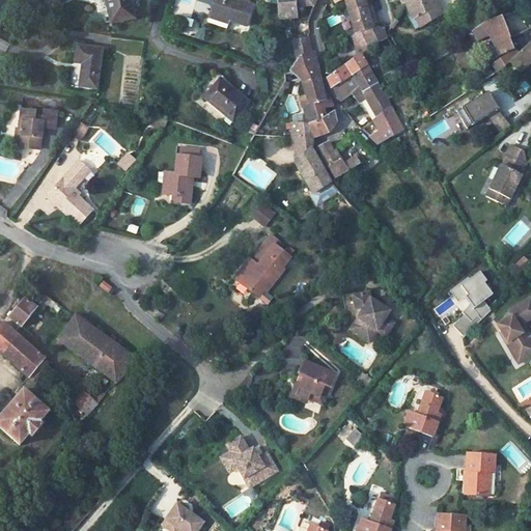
[(110,0),(120,26),(142,19),(136,0),(110,0)]
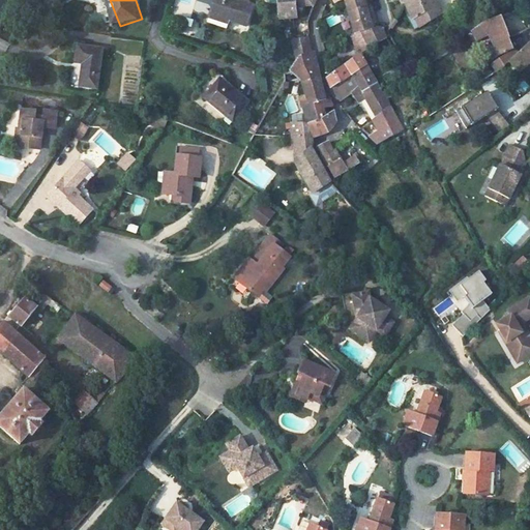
[(236,0),(214,0),(209,19),(229,25),(230,22),(247,27),(255,5),(236,0)]
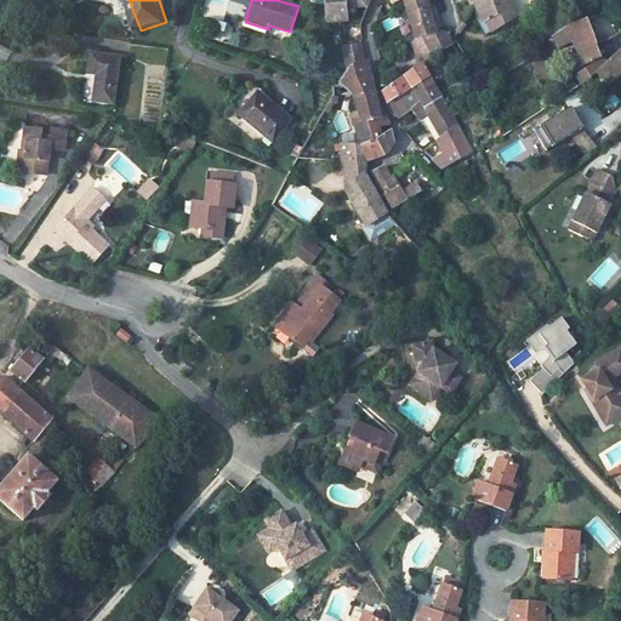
[(322,0),(326,26),(348,22),(347,9),(358,6),(366,9),(369,0),(322,0)]
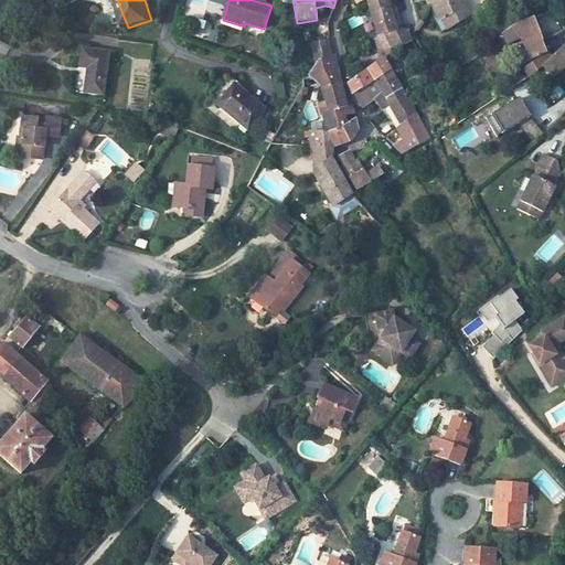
[(366,0),(376,31),(384,29),(400,22),(395,8),(393,8),(391,0),(366,0)]
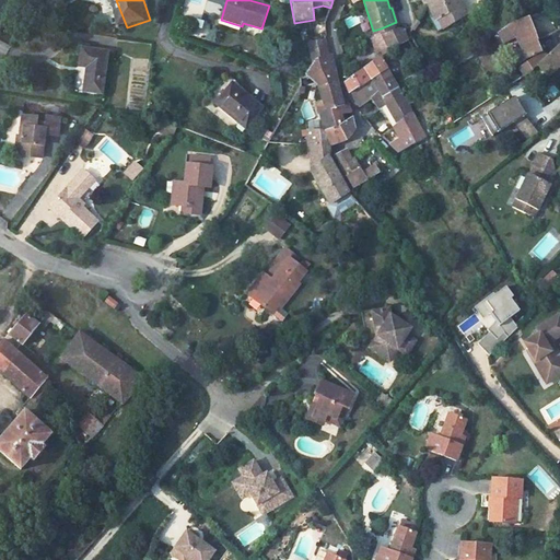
[(424,0),(428,4),(431,10),(431,11),(432,14),(436,23),(440,22),(443,30),(465,15),(461,0),(424,0)]
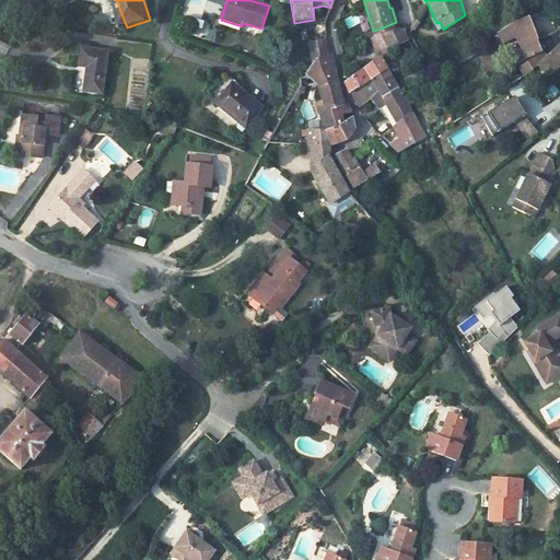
[(429,15),(436,34),(443,30),(440,22),(436,23),(432,14),(429,15)]
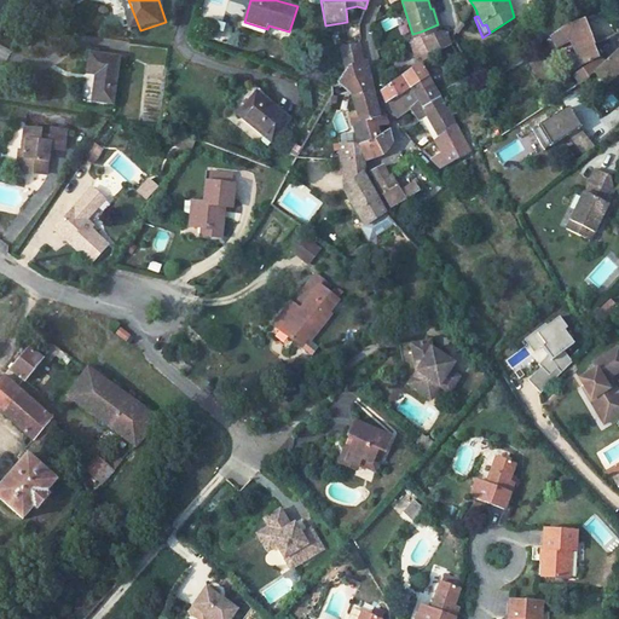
[(584,17),(567,25),(553,36),(559,50),(572,42),(578,58),(580,65),(597,55),(595,51),(591,45),(608,39),(584,17)]
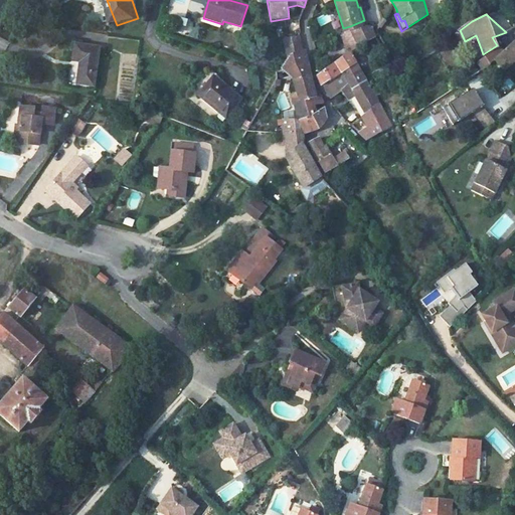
[(372,31),(366,26),(364,20),(350,26),(356,43),(374,36),(372,31)]
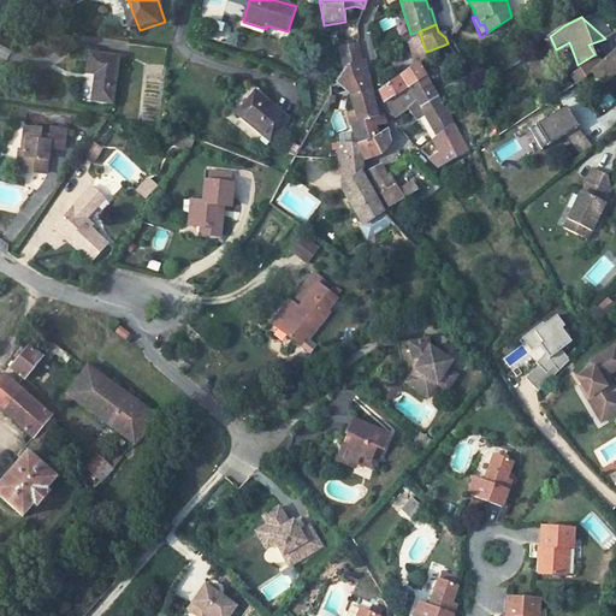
[(426,52),(419,31),(410,34),(418,54),(426,52)]
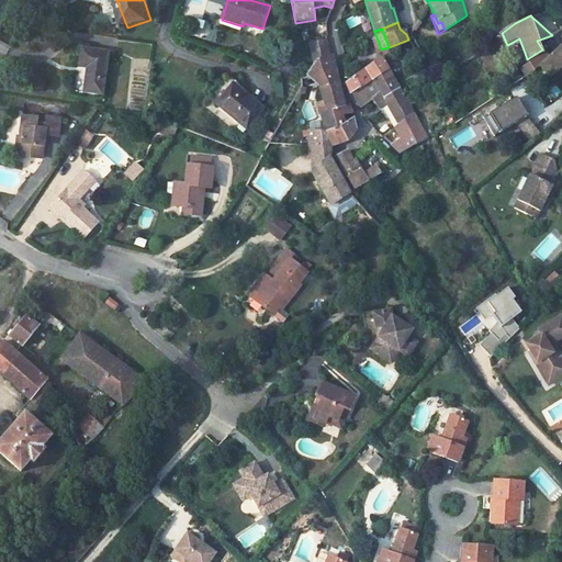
[(312,42),(316,64),(308,78),(316,76),(332,71),(336,70),(333,55),(329,56),(326,40),(312,42)]
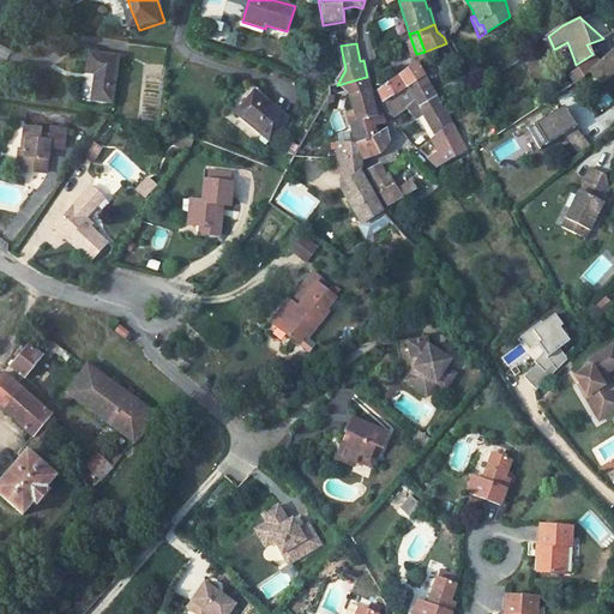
[(613,50),(601,64),(596,58),(569,74),(572,82),(589,71),(601,84),(608,77),(613,83),(613,82),(613,50)]
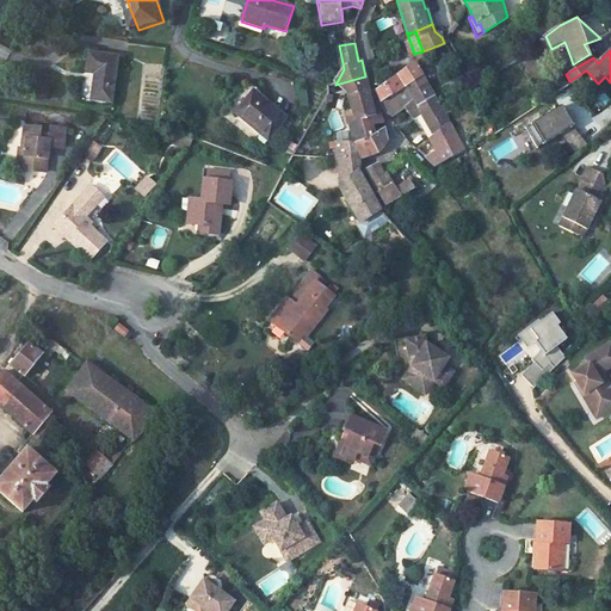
[(98,53),(93,74),(100,75),(96,100),(116,104),(125,59),(98,53)]
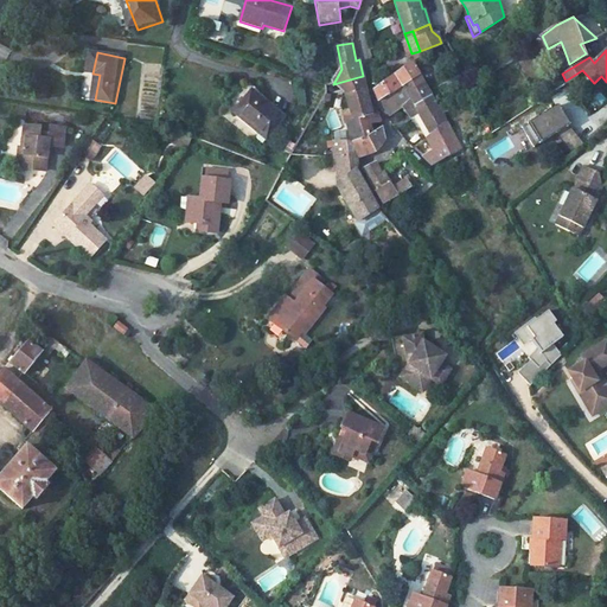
[(558,71),(569,64),(567,57),(554,64),(558,71)]
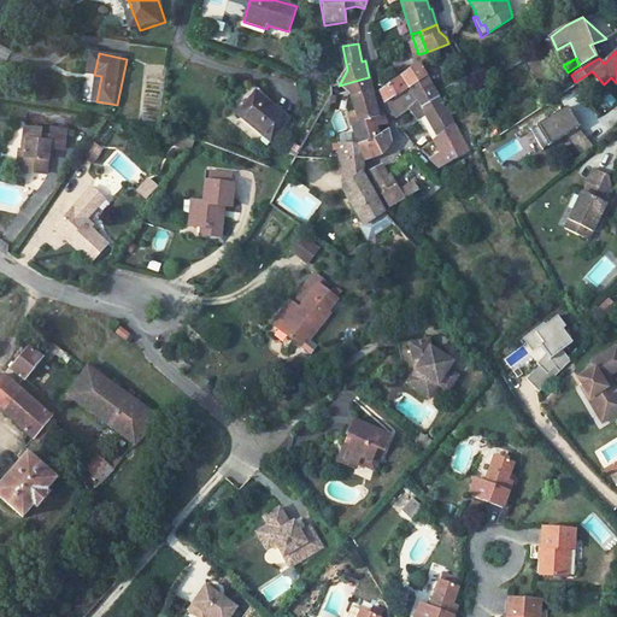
[(413,59),(385,88),(381,92),(385,103),(398,95),(423,74),(423,72),(413,59)]
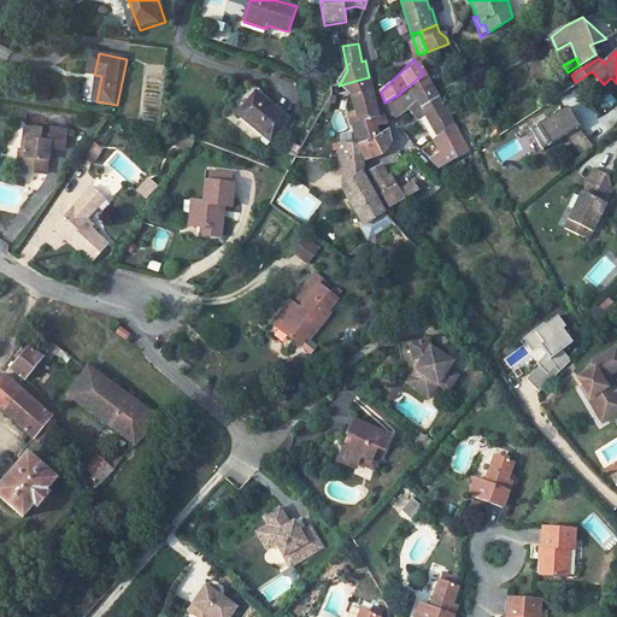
[(410,107),(428,82),(423,72),(423,74),(398,95),(385,103),(394,116),(406,107),(409,110),(411,109),(410,107)]
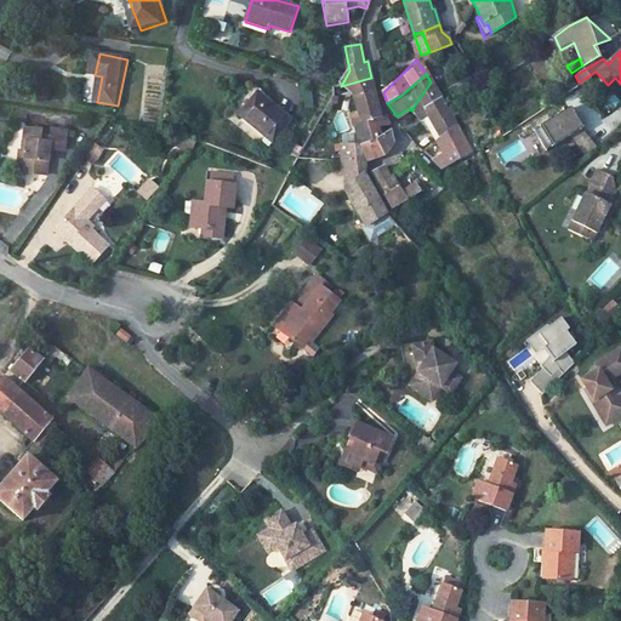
[(366,79),(349,84),(354,95),(370,89),(369,84),(366,79)]
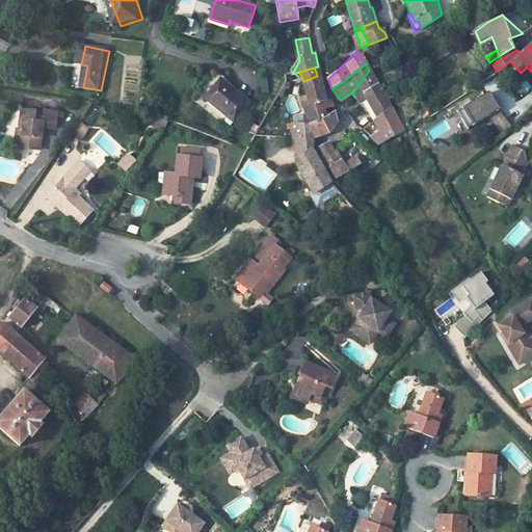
[(367,97),(379,114),(391,106),(383,91),(382,91),(369,71),(353,92),(354,94),(356,97),(358,101),(367,97)]
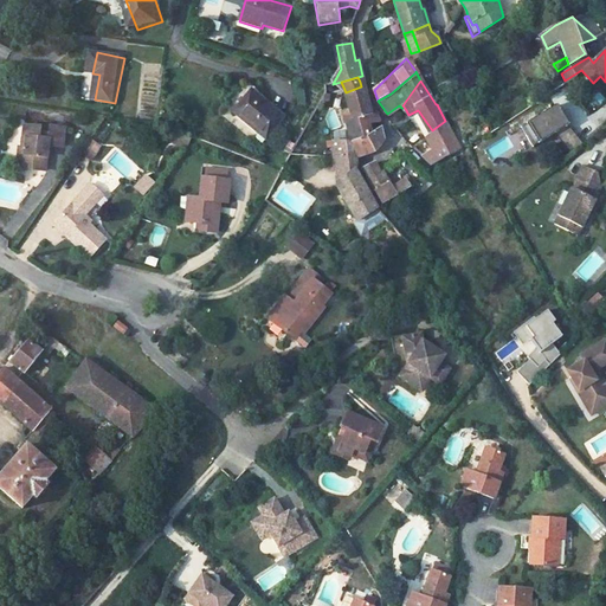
[(346,92),(356,118),(349,122),(350,127),(366,121),(365,116),(371,114),(367,85),(361,86),(346,92)]
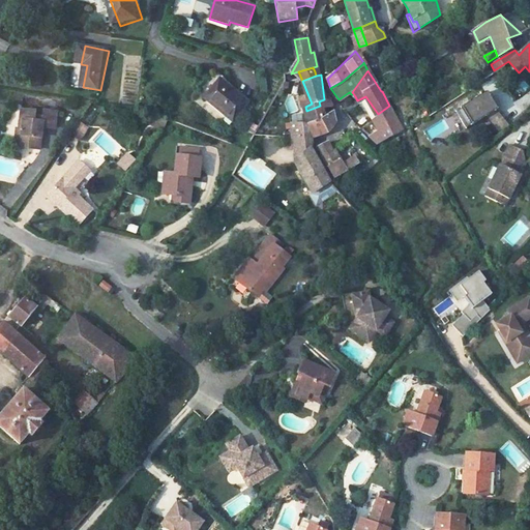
[(217,83),(200,104),(231,129),(247,109),(217,83)]
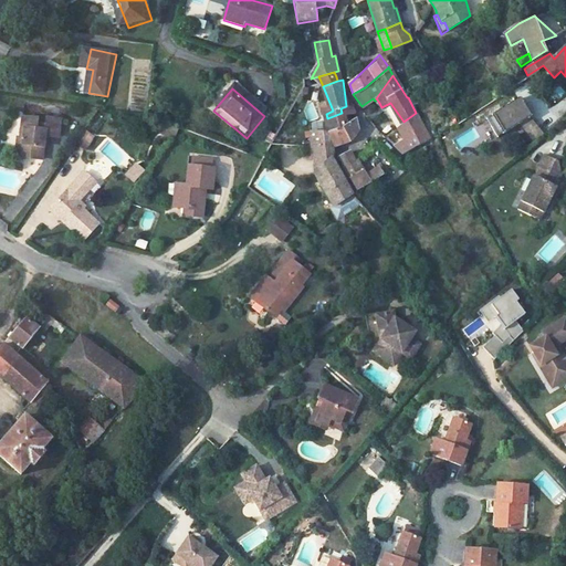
[(543,133),(527,114),(524,116),(520,108),(523,106),(517,97),(485,117),(496,135),(516,123),(532,142),(543,133)]
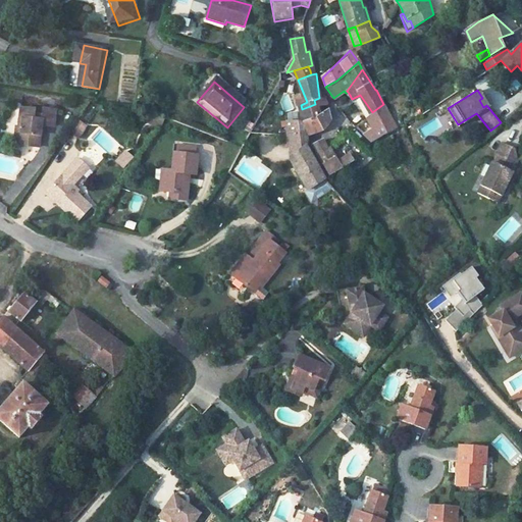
[(372,112),(360,95),(352,99),(355,104),(358,103),(367,115),(372,112)]
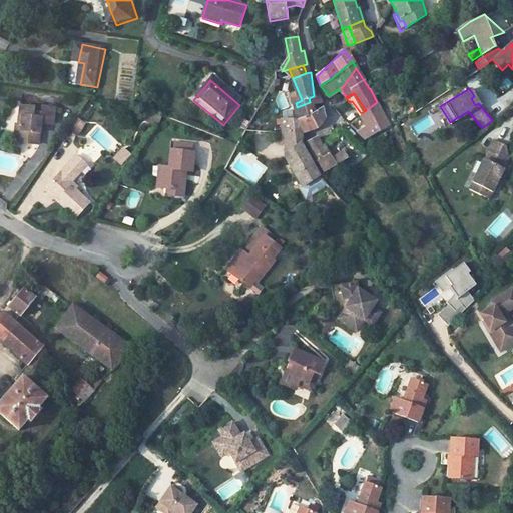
[(310,102),(297,107),(299,119),(311,113),(313,112),(311,107),(322,103),(318,94),(314,96),(309,98),(310,102)]
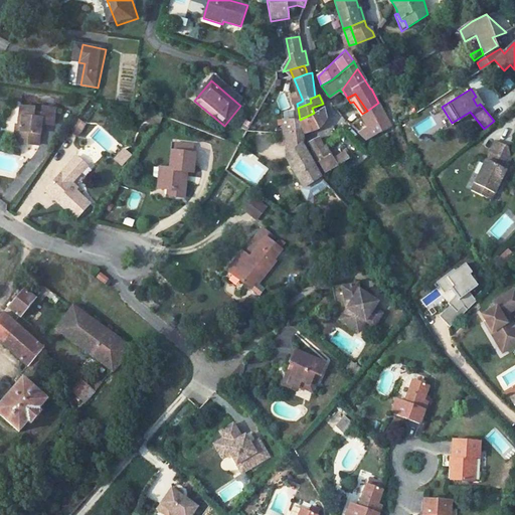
[(368,126),(373,137),(386,128),(388,126),(388,124),(378,103),(367,111),(362,114),(368,126)]
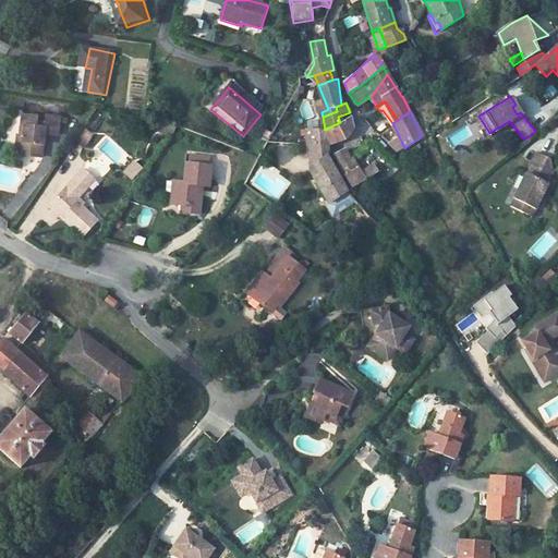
[(340,122),(338,123),(346,138),(354,126),(354,124),(352,117),(340,122)]
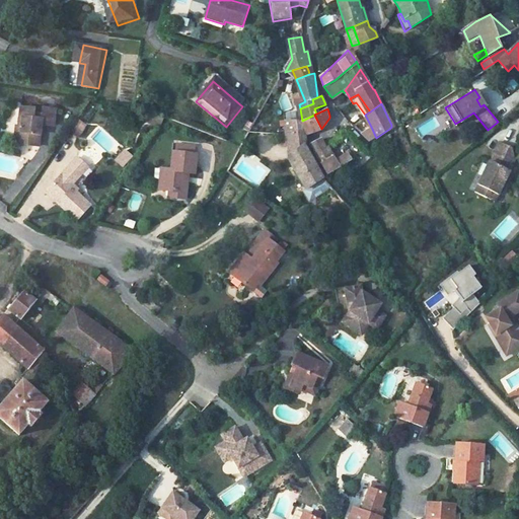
[(22,129),(19,147),(35,150),(40,128),(50,130),(53,114),(42,113),(41,119),(34,118),(34,112),(21,109),(19,129),(22,129)]
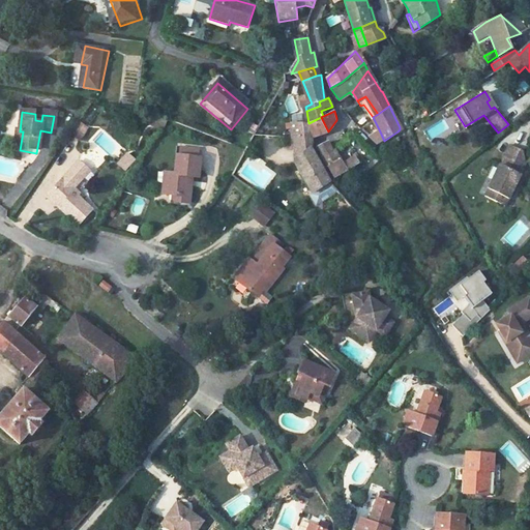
[(458,125),(454,116),(448,119),(451,128),(458,125)]
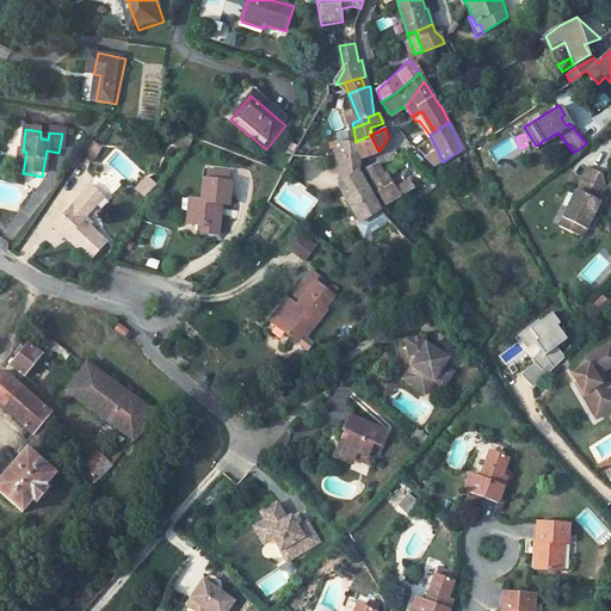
[(370,135),(356,142),(360,158),(378,152),(370,135)]
